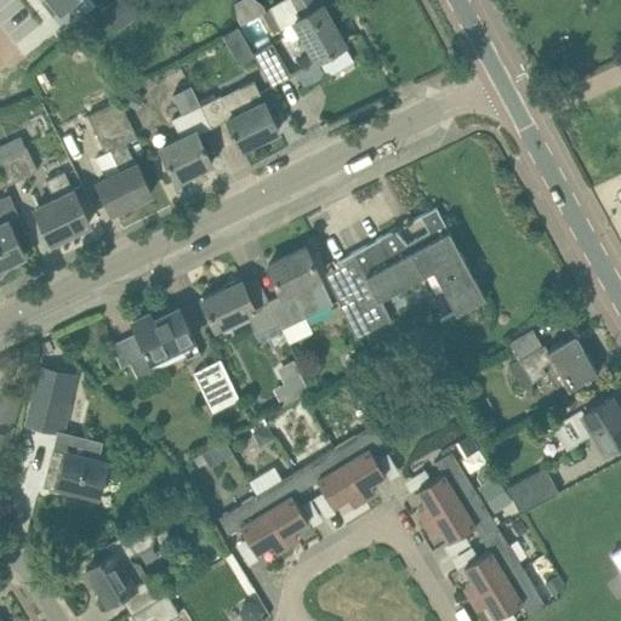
[(51,0),(61,11),(74,0),(51,0)]
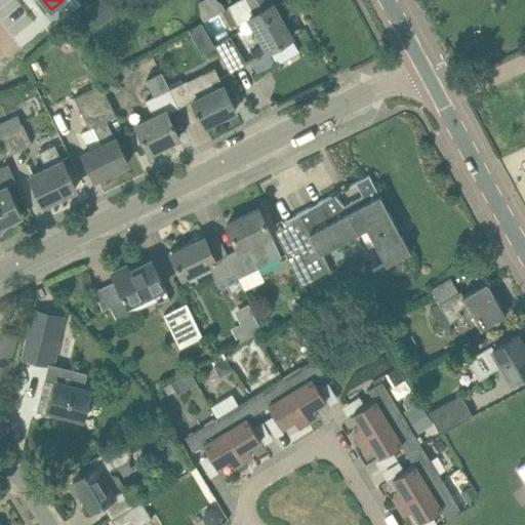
[(125,0),(95,0),(86,6),(98,25),(129,5),(125,0)]
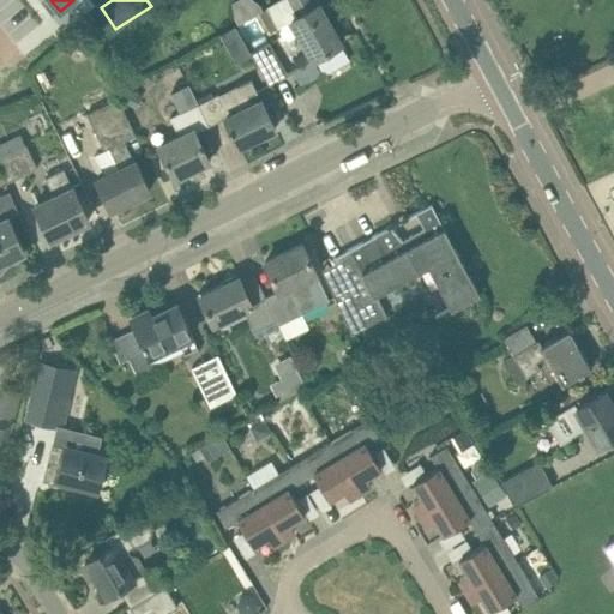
[(288,0),(277,0),(266,7),(278,26),(288,20),(298,16),(288,0)]
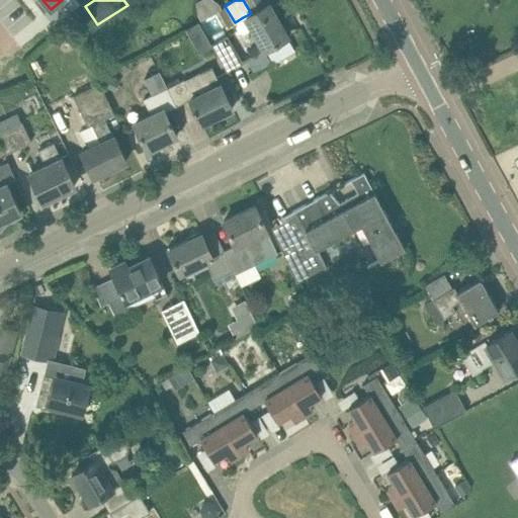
[(265,0),(243,0),(251,13),(243,17),(258,44),(262,51),(264,49),(267,48),(287,36),(287,35),(269,3),(267,4),(265,0)]
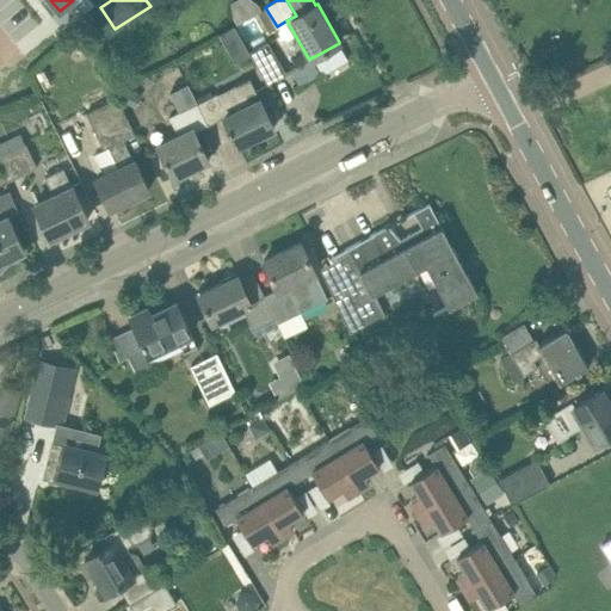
[(287,72),(269,42),(250,53),(267,82),(287,72)]
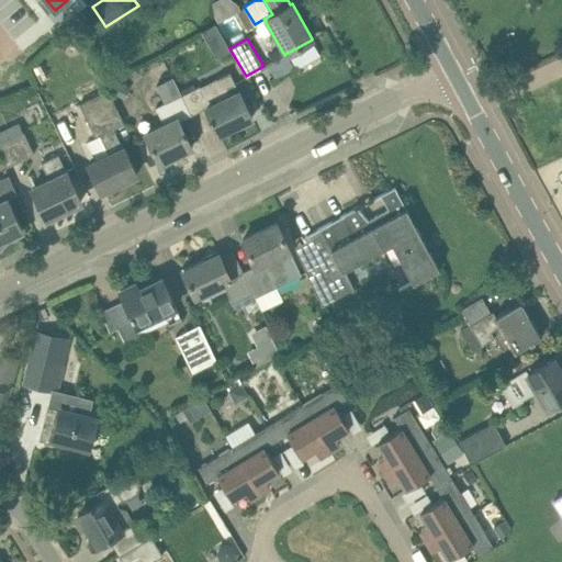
[(228,71),(215,78),(218,85),(202,92),(199,86),(183,94),(192,113),(206,107),(211,116),(210,117),(211,121),(213,121),(220,133),(253,117),(239,90),(238,91),(228,71)]
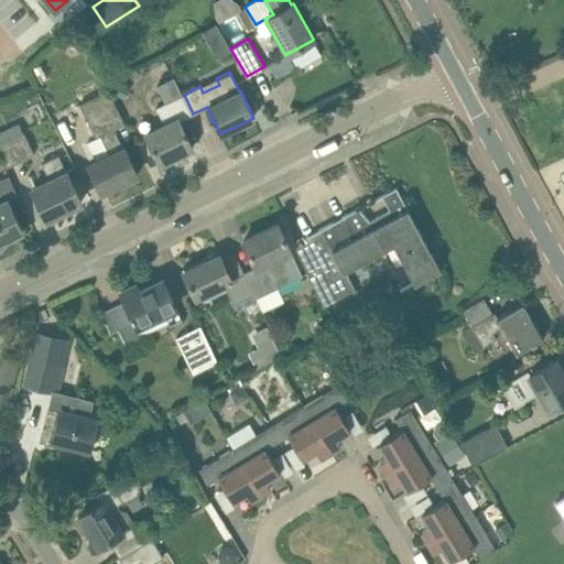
[(193,114),(184,95),(174,76),(158,85),(166,102),(156,108),(164,123),(145,133),(161,163),(193,148),(180,120),(193,114)]
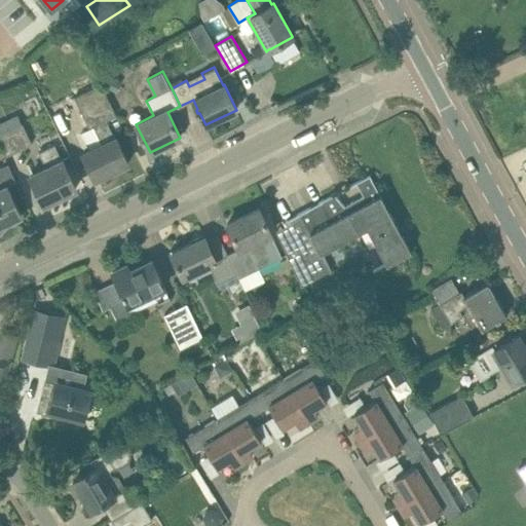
[(115,138),(106,119),(116,114),(102,83),(75,97),(89,127),(92,125),(102,144),(83,153),(96,179),(128,162),(116,137),(115,138)]
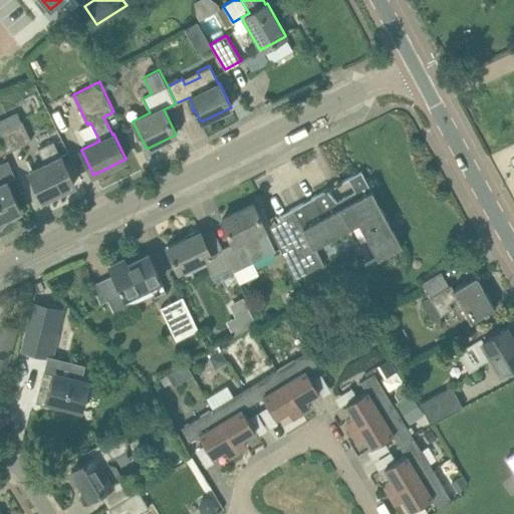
[(0,140),(5,153),(31,141),(22,120),(18,111),(0,119),(0,140)]
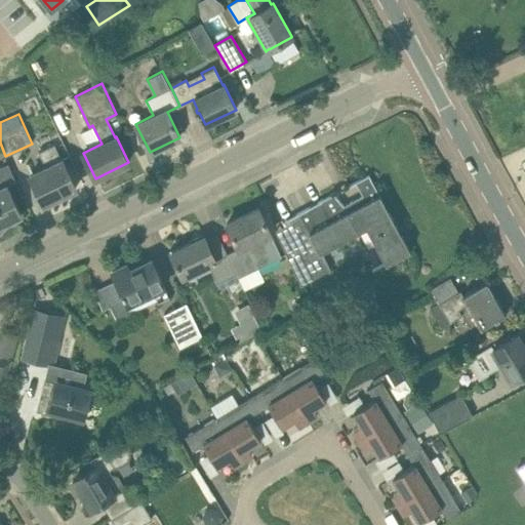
[(76,188),(67,169),(63,159),(62,160),(54,147),(38,154),(45,167),(31,174),(44,203),(76,188)]
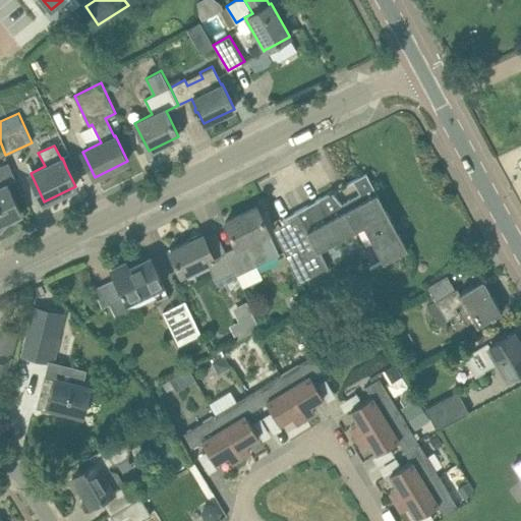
[(16,180),(8,162),(0,165),(0,223),(21,213),(7,184),(16,180)]
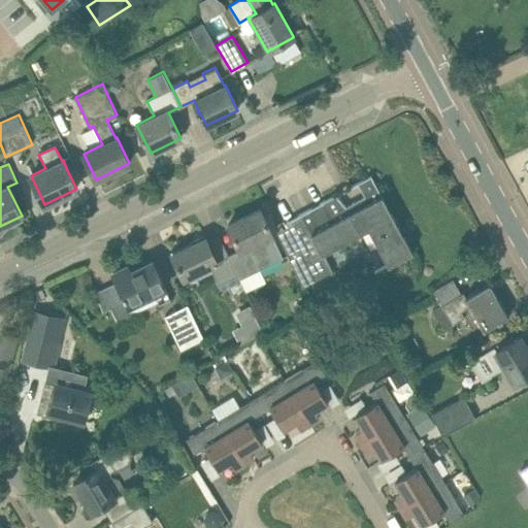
[(366,195),(345,206),(335,194),(286,221),(295,237),(283,243),(302,287),(332,270),(322,253),(368,227),(389,264),(413,252),(371,175),(359,182),(366,195)]
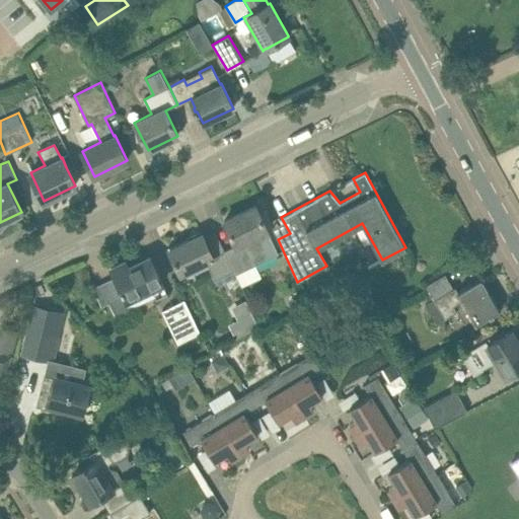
[(236,245),(223,251),(240,288),(242,287),(236,273),(279,252),(255,205),(224,220),(236,245)]
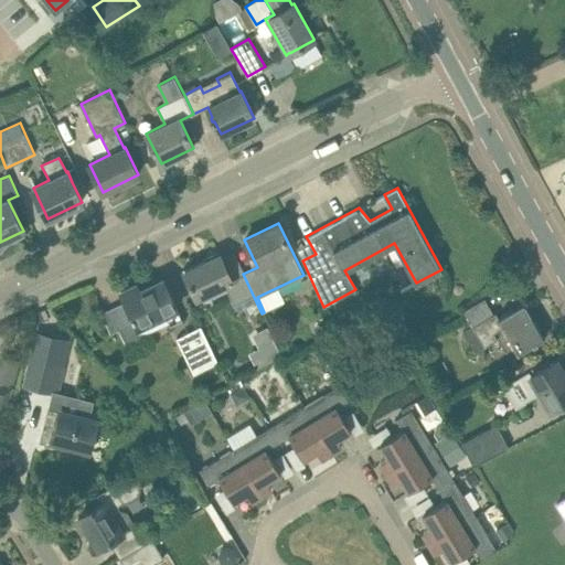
[(262,313),(243,274),(232,279),(219,252),(204,258),(205,260),(185,270),(184,268),(183,269),(196,297),(224,285),(234,305),(236,304),(238,307),(236,308),(243,322),(262,313)]
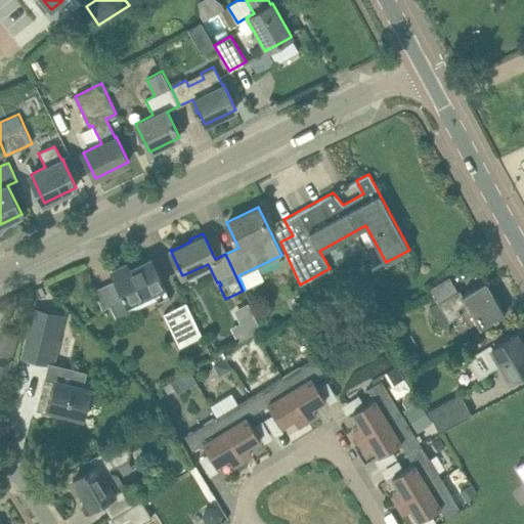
[(164,286),(160,276),(151,258),(129,269),(126,263),(112,270),(125,298),(110,305),(117,319),(132,312),(127,303),(153,291),(158,301),(168,296),(163,286),(164,286)]
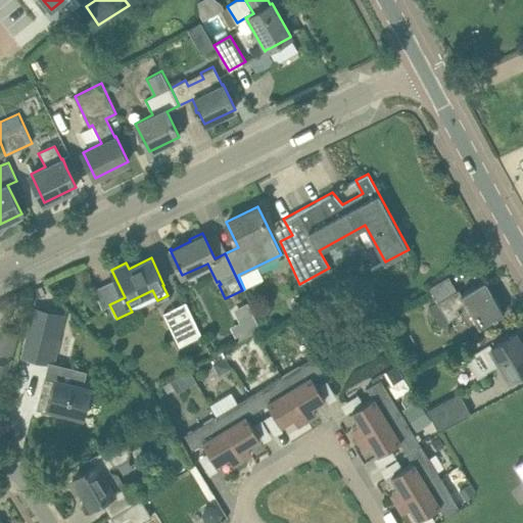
[(448,320),(461,313),(457,307),(466,301),(481,326),(495,317),(497,318),(498,316),(504,313),(484,280),(462,293),(459,288),(437,301),(448,320)]
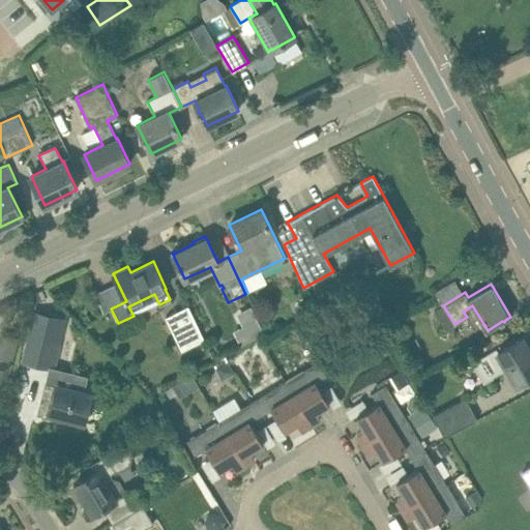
[(166,317),(181,350),(204,339),(188,305),(166,317)]
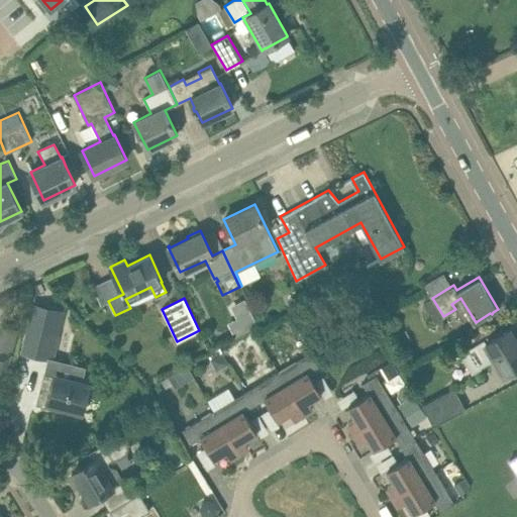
[(235,318),(228,321),(234,335),(256,325),(244,298),(229,304),(235,318)]
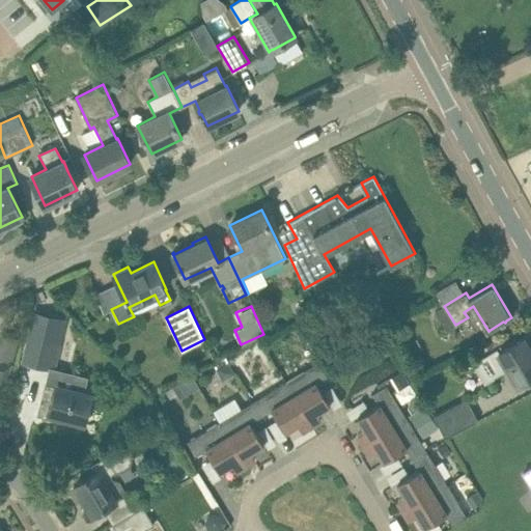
[(444,306),(435,311),(446,331),(455,325),(444,306)]
